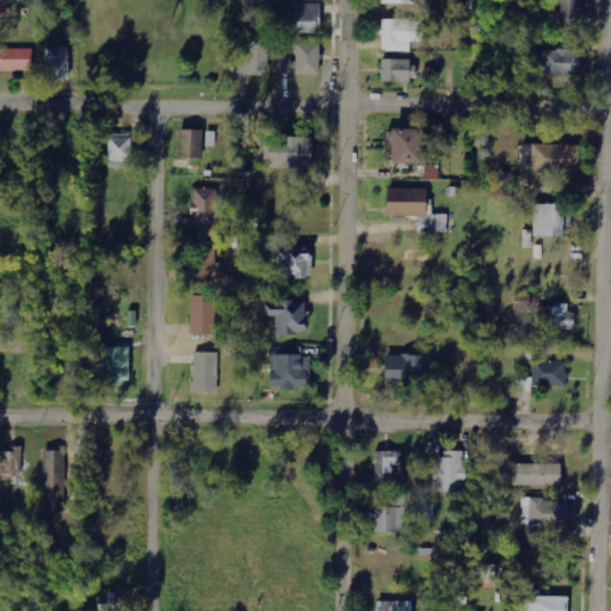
[(581,0),(557,0),(557,23),(581,24),(581,0)]
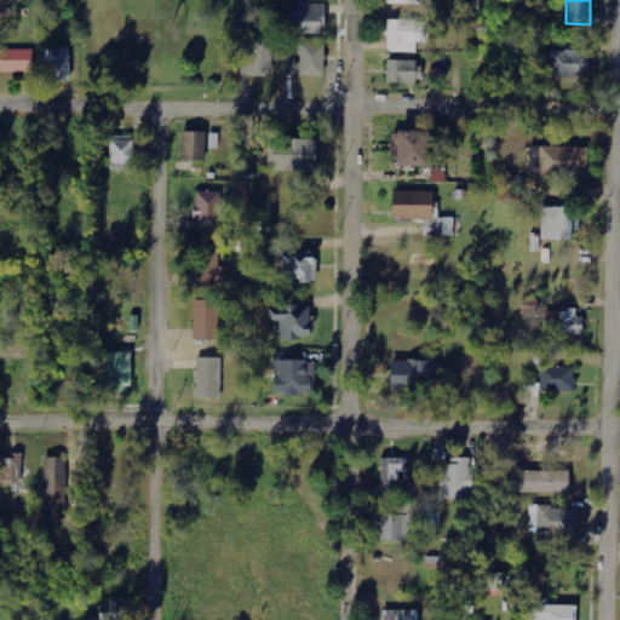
[(325,4),(299,4),(298,12),(290,12),(290,33),(323,33),(325,4)]
